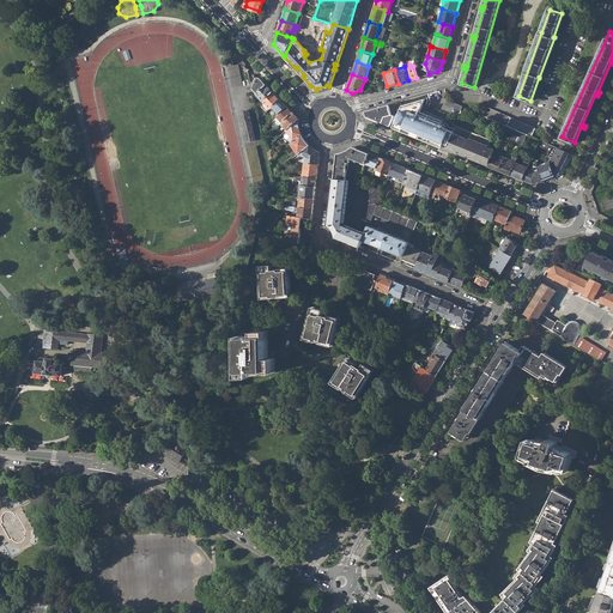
[(254,89),(258,93),(266,85),(260,78),(259,78),(256,79),(254,89)]
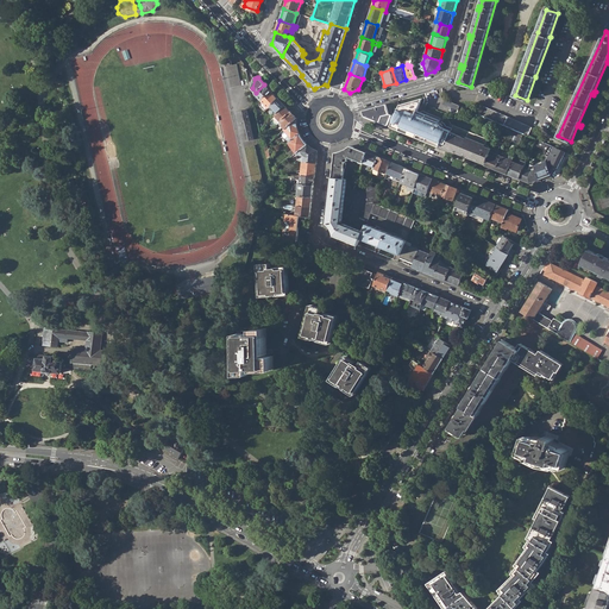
[(255,94),(262,101),(271,92),(264,85),(256,93),(255,94)]
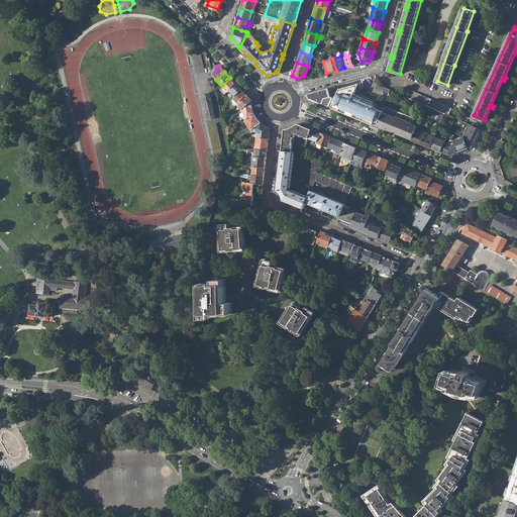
[(222,86),(228,92),(229,91),(236,84),(230,78),(222,86)]
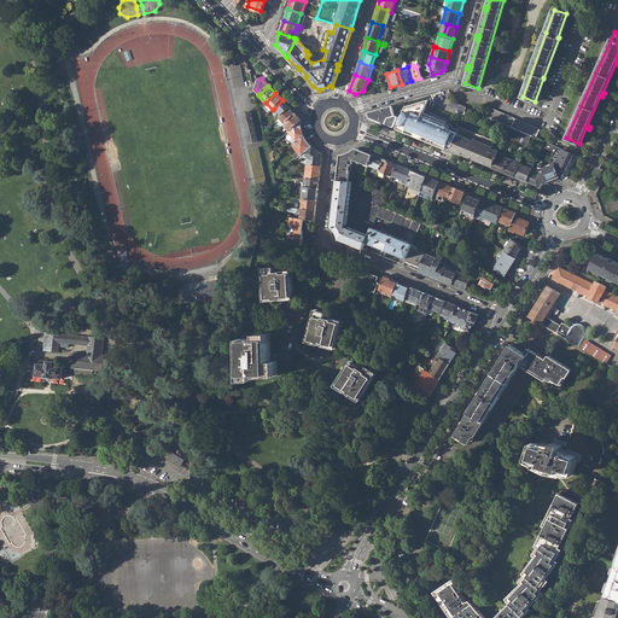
[(274,109),(281,116),(290,108),(283,100),(274,109)]
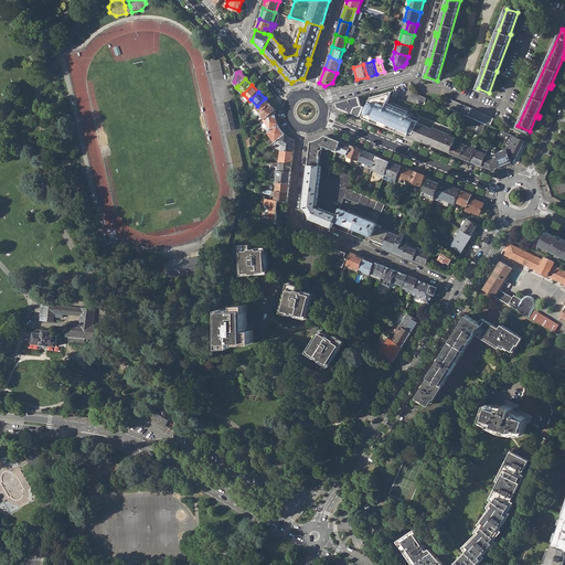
[(408,115),(385,105),(388,97),(390,95),(385,93),(370,97),(362,117),(411,137),(415,128),(419,117),(419,116),(418,115),(417,113),(415,110),(412,109),(408,115)]
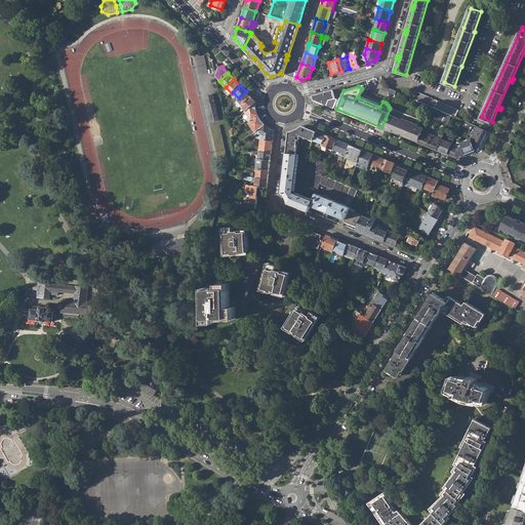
[(396,91),(384,86),(381,90),(387,92),(388,91),(395,94),(396,91)]
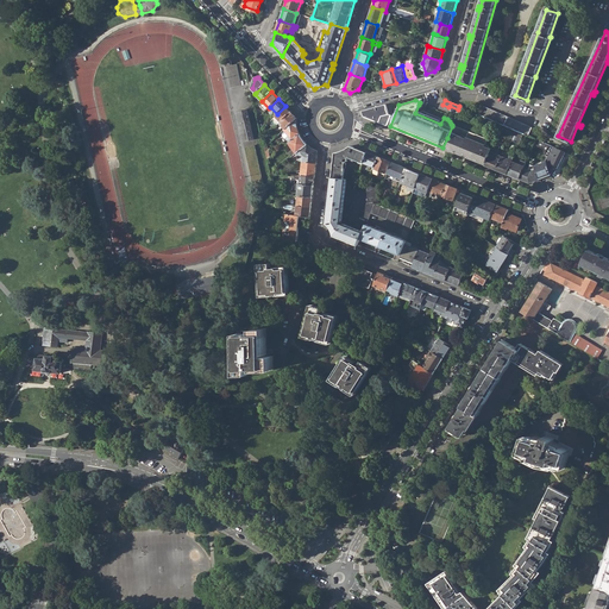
[(363,115),(387,125),(391,114),(388,113),(385,104),(363,111),(363,115)]
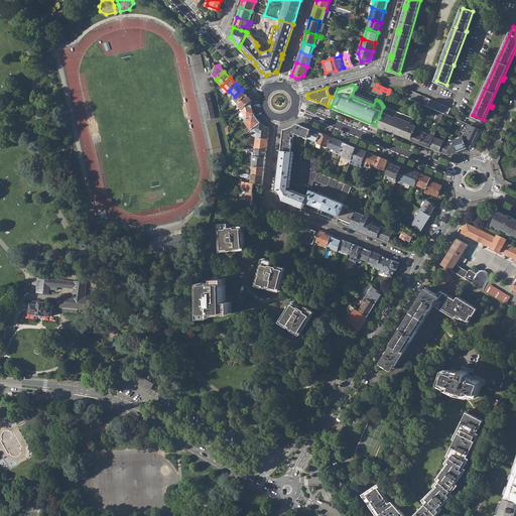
[(234,98),(238,103),(246,95),(242,90),(235,97),(234,98)]
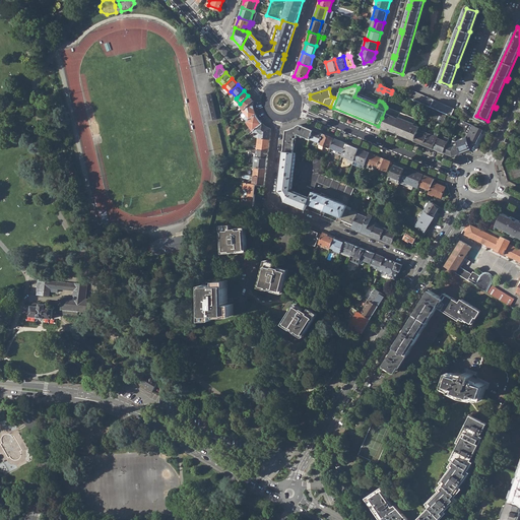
[(447,114),(451,116),(454,109),(412,90),(409,98),(438,110),(447,114)]
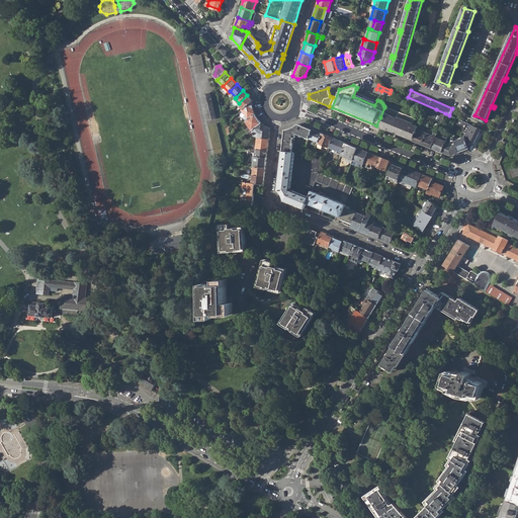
[(202,95),(208,120),(217,118),(211,94),(202,95)]
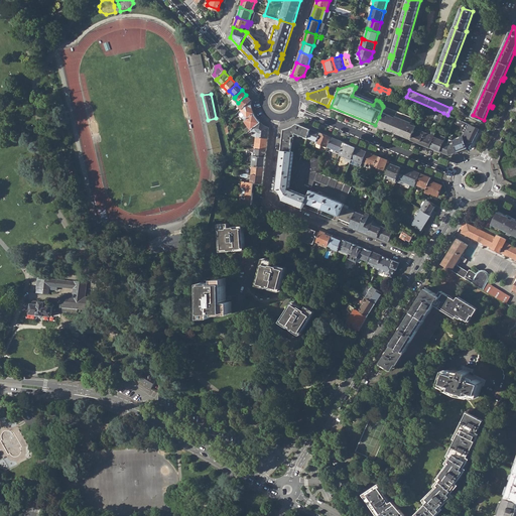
[(239,107),(242,109),(251,100),(246,95),(238,103),(240,105),(239,107)]
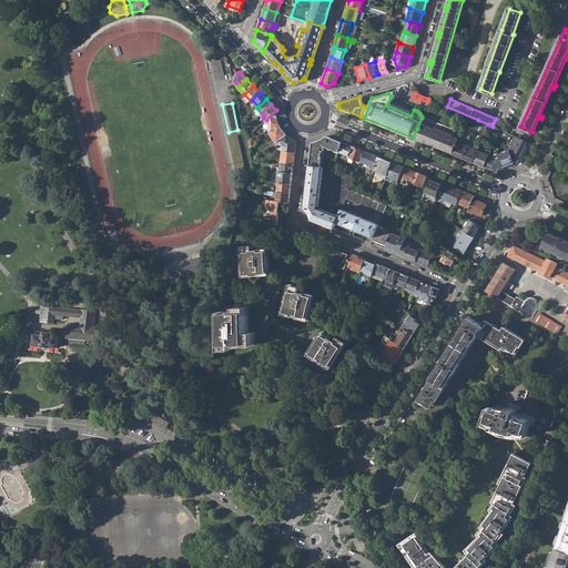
[(271,128),(273,130),(280,124),(279,122),(277,111),(276,110),(266,120),(265,121),(267,124),(267,125),(270,128),(271,128)]
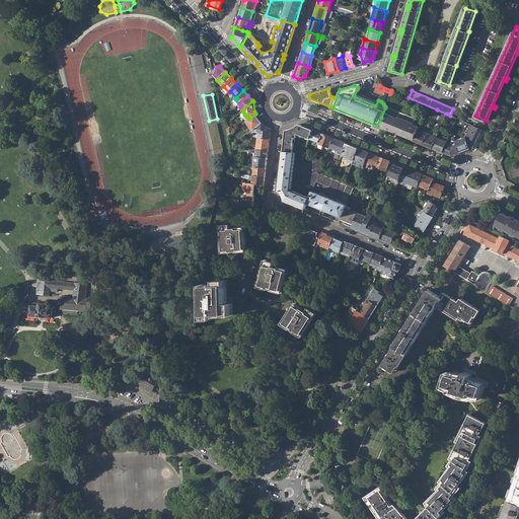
[(416,119),(385,106),(385,107),(381,118),(377,126),(381,127),(381,126),(389,130),(389,131),(395,133),(395,132),(411,138),(411,139),(414,140),(419,129),(420,127),(413,124),(416,119)]
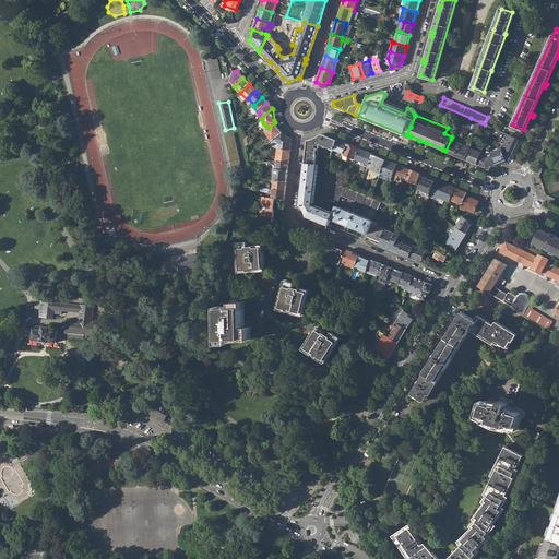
[(467,127),(477,131),(480,122),(471,118),(467,127)]
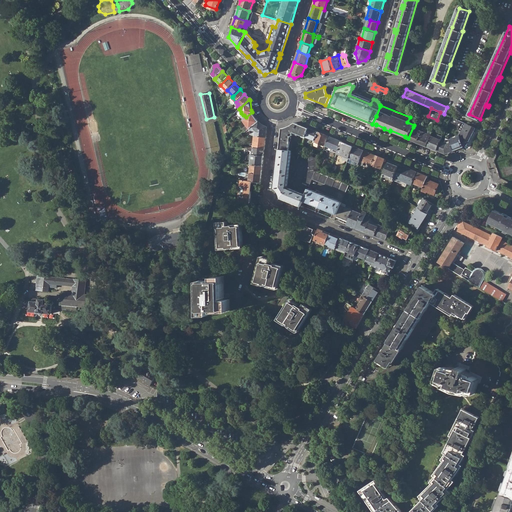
[(242,120),(248,127),(249,129),(251,127),(259,121),(258,121),(255,117),(252,112),(246,117),(242,120)]
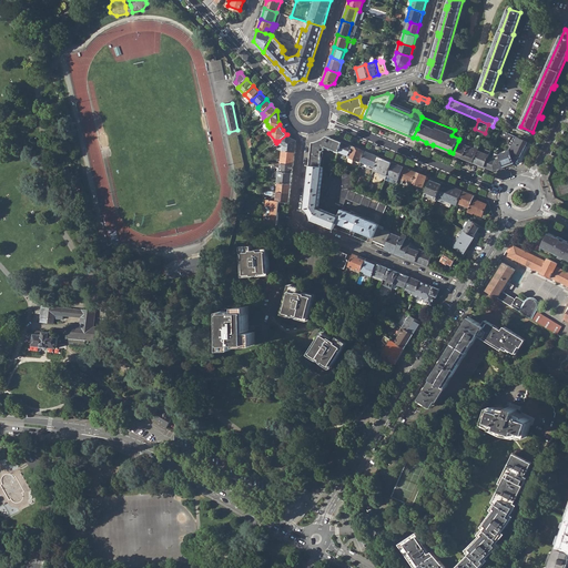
[(287,134),(279,141),(284,146),(284,151),(295,152),(296,141),(287,134)]
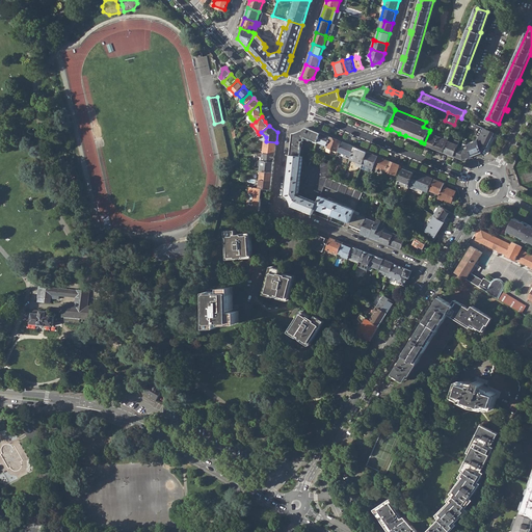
[(290,155),(299,156),(301,141),(304,141),(304,139),(307,138),(317,142),(321,133),(307,127),(301,131),(292,133),(290,155)]
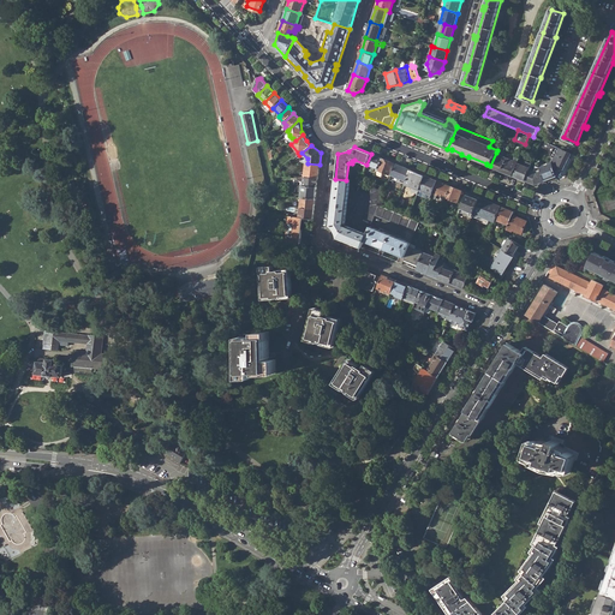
[(551,161),(557,177),(557,175),(562,173),(572,154),(559,148),(551,161)]
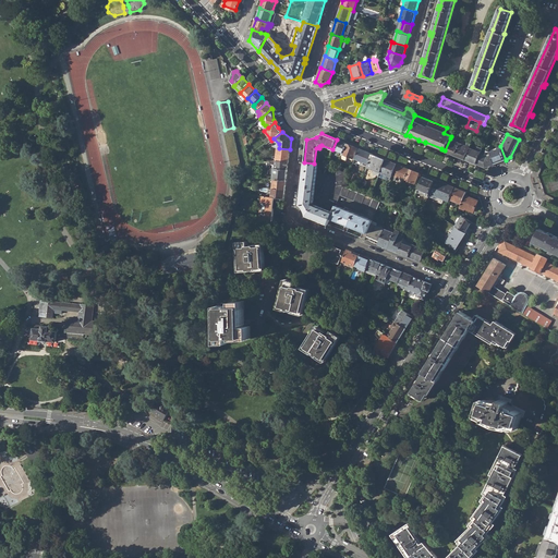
[(460,143),(450,138),(445,150),(455,155),(460,143)]
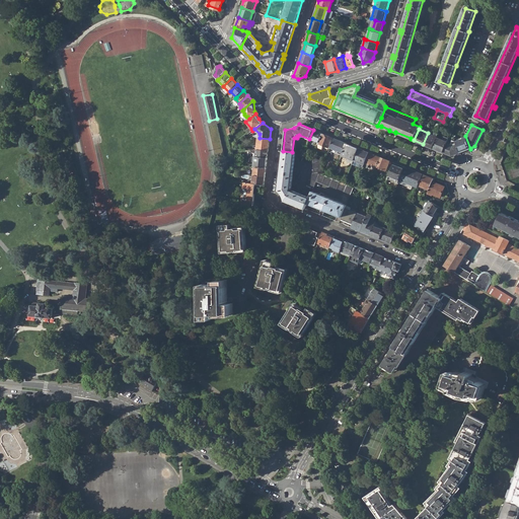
[(309,139),(319,143),(322,134),(313,130),(309,139)]
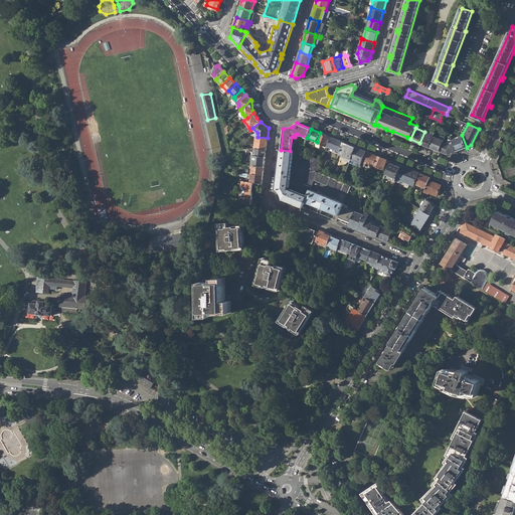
[(419,143),(430,147),(434,136),(435,133),(432,132),(431,135),(424,132),(419,143)]
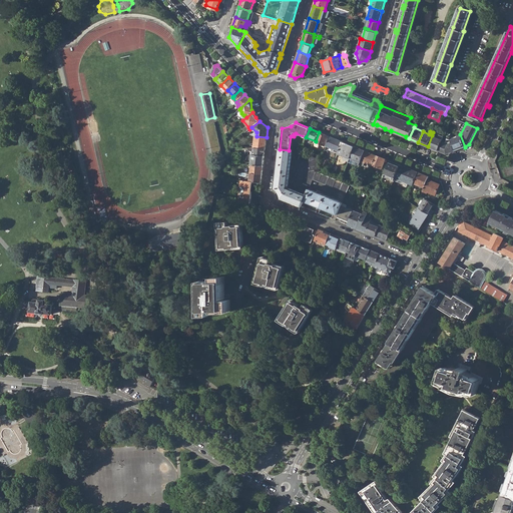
[(314,146),(319,148),(320,144),(325,145),(329,136),(319,132),(316,141),(314,146)]
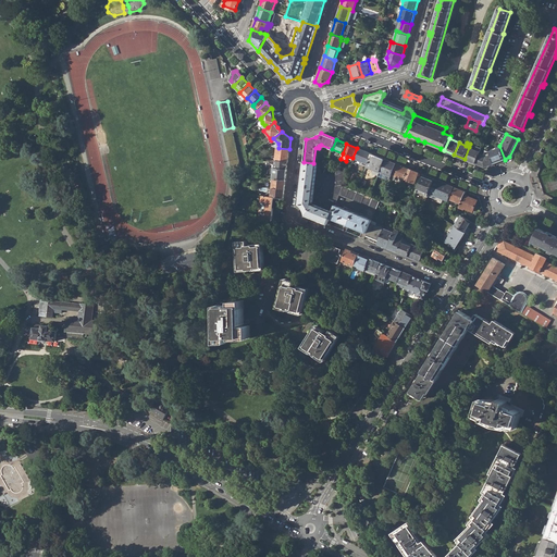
[(475,150),(469,147),(465,159),(475,163),(480,153),(482,148),(477,146),(475,150)]
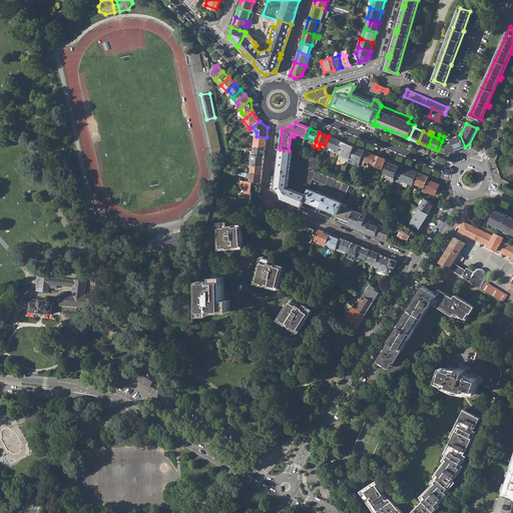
[(451,140),(455,150),(465,147),(460,134),(457,135),(458,137),(451,140)]
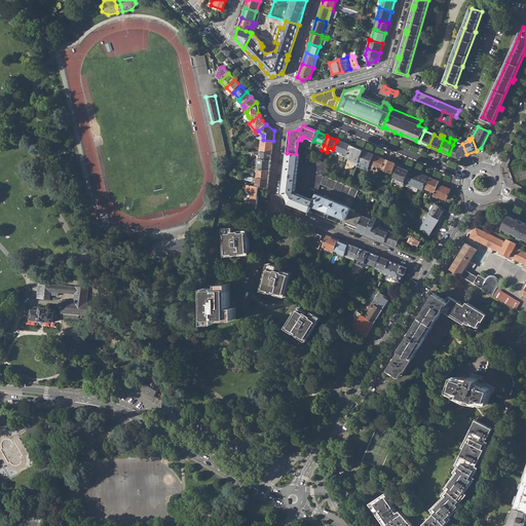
[(263,140),(261,140),(260,147),(261,147),(260,151),(271,152),(273,141),(263,140)]
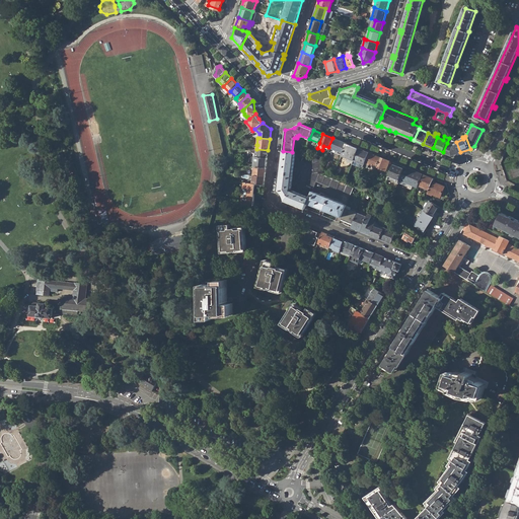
[(332,149),(343,153),(347,143),(334,138),(328,150),(331,152),(332,149)]
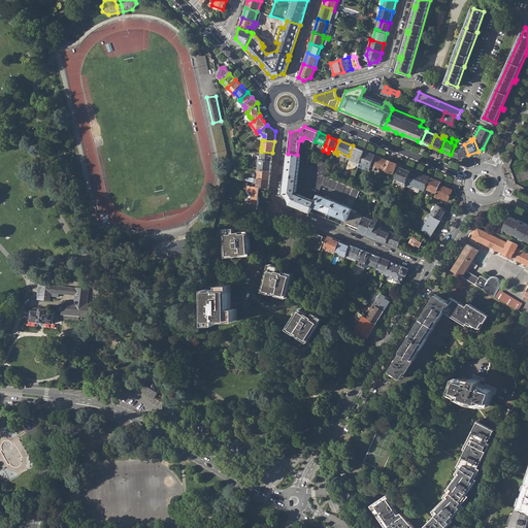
[(451,155),(460,158),(468,155),(464,144),(460,143),(459,146),(455,145),(451,155)]
